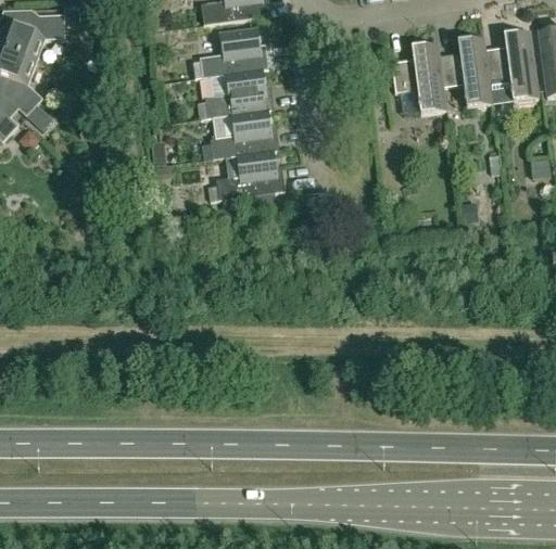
[(203,24),(269,15),(268,0),(263,1),(263,0),(224,0),(201,3),(203,24)]
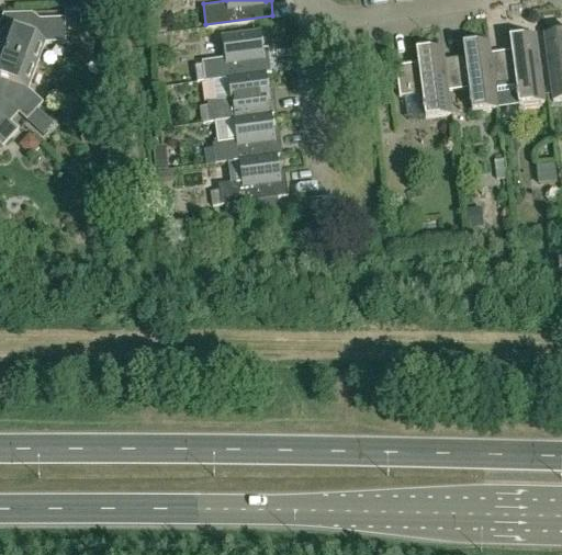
[(0,34),(0,47),(36,61),(45,40),(66,38),(65,25),(80,24),(80,7),(64,8),(64,14),(31,15),(24,31),(4,23),(0,34)]
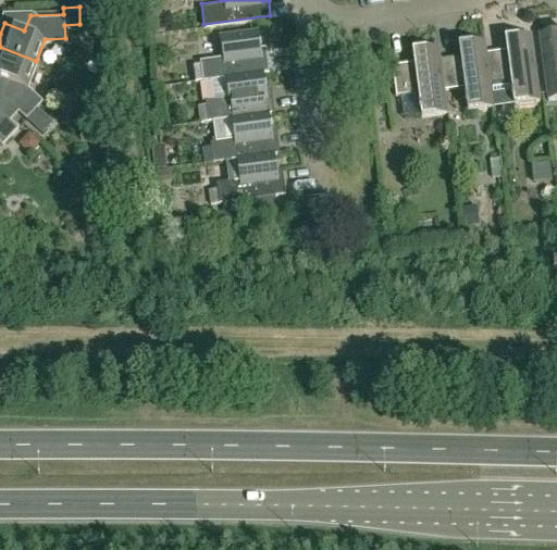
[(556,95),(556,26),(539,29),(547,96),(556,95)]
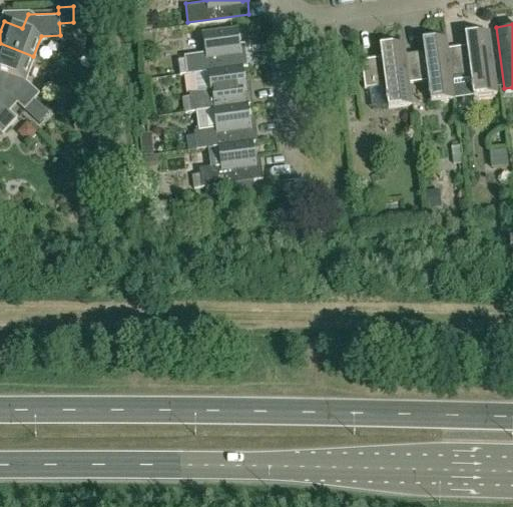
[(242,64),(247,63),(245,49),(240,50),(237,25),(202,30),(205,50),(184,52),(184,56),(186,70),(186,71),(194,70),(207,68),(242,63),(242,64)]
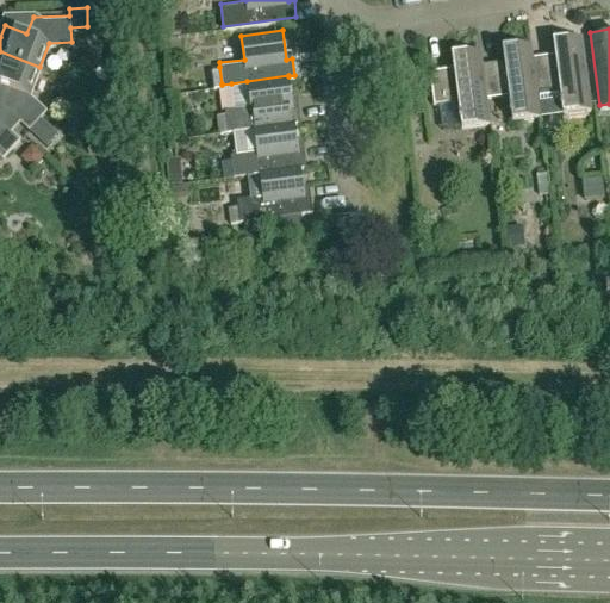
[(554,51),(531,54),(536,87),(559,85),(562,110),(591,106),(580,33),(553,37),(554,51)]
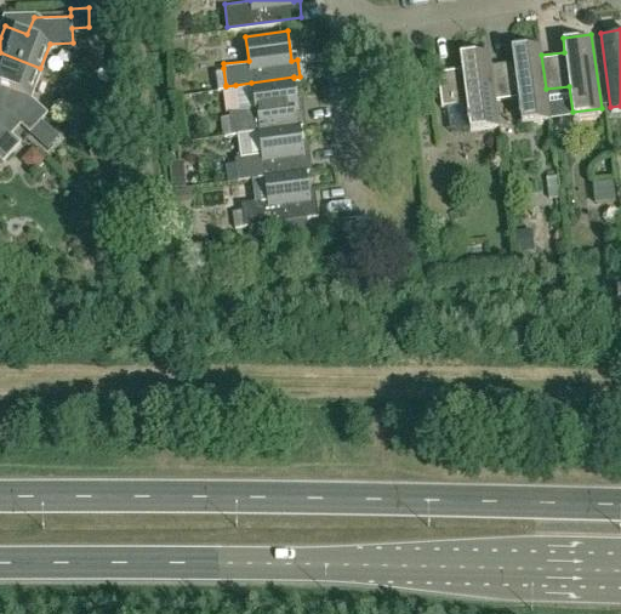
[(513,58),(490,62),(495,96),(518,92),(520,119),(550,115),(546,89),(541,55),(540,41),(511,45),(513,58)]
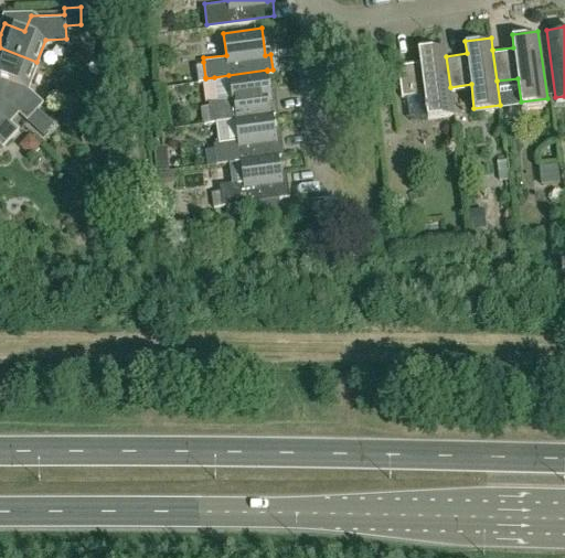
[(427,115),(452,111),(450,87),(446,56),(444,43),(418,46),(419,60),(397,63),(402,94),(407,93),(409,115),(427,113),(427,115)]
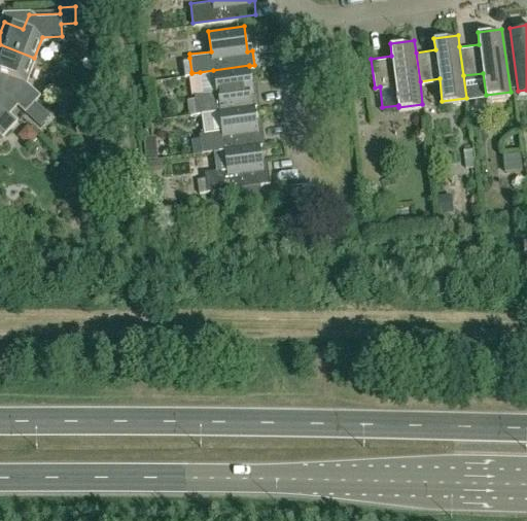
[(34,58),(0,44),(0,71),(6,74),(1,88),(25,109),(40,93),(26,79),(34,58)]
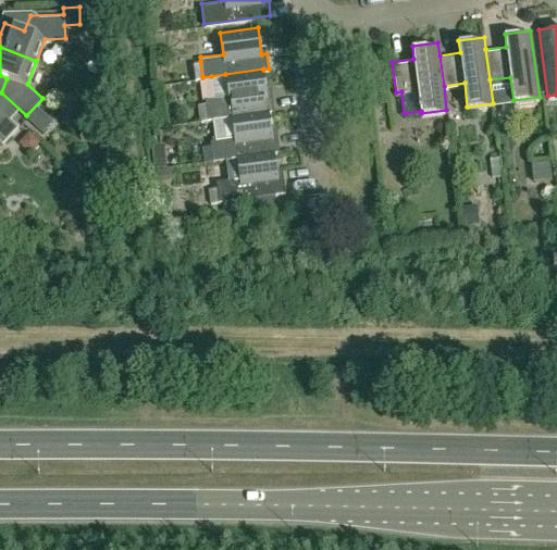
[(269,110),(274,109),(272,94),(267,95),(263,70),(263,69),(225,74),(211,76),(213,97),(205,98),(206,102),(199,103),(201,119),(213,117),(231,115),(231,114),(269,109),(269,110)]
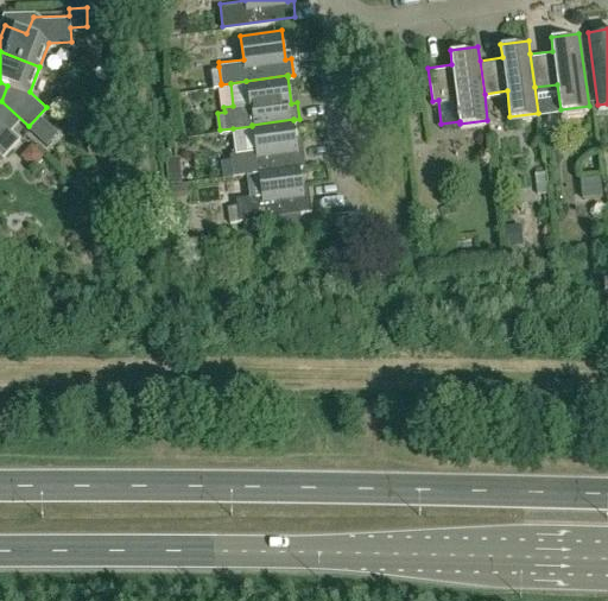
[(0,152),(2,155),(19,135),(0,116),(0,152)]
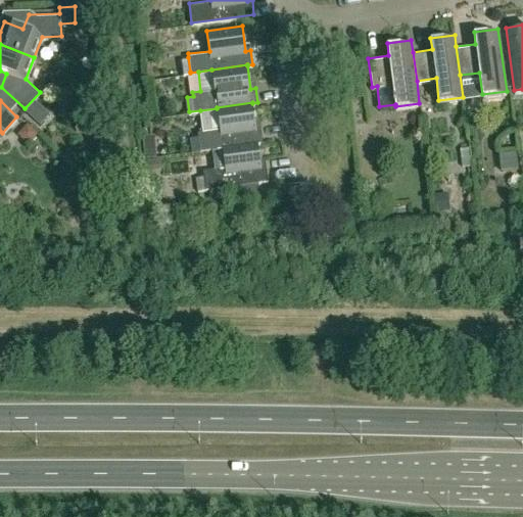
[(211,147),(222,146),(222,145),(257,141),(263,141),(260,127),(255,128),(252,103),(252,102),(217,107),(217,108),(200,110),(202,130),(198,130),(198,135),(200,149),(211,147)]
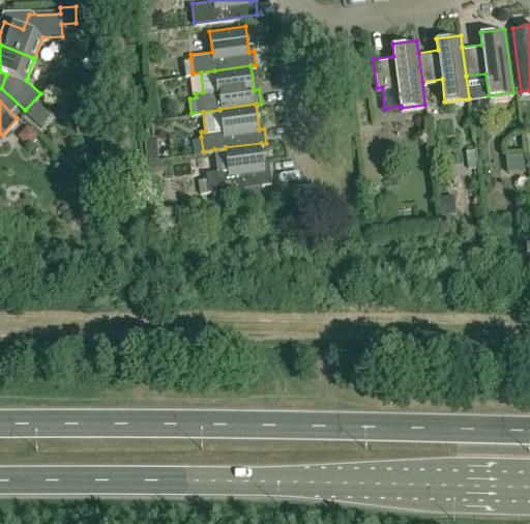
[(208,190),(271,181),(269,167),(264,168),(261,143),(225,147),(225,148),(214,149),(216,169),(206,171),(206,175),(206,177),(208,190)]
